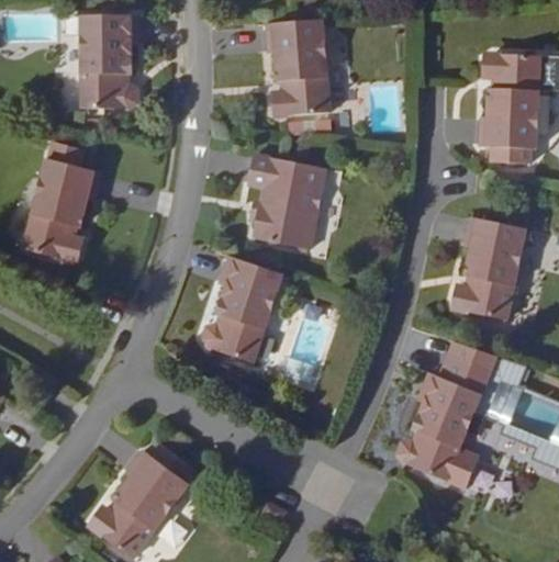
[(119,75),(125,75),(127,74),(127,45),(133,45),(133,17),(78,17),(78,109),(126,111),(132,103),(133,90),(125,85),(119,85),(119,75)]
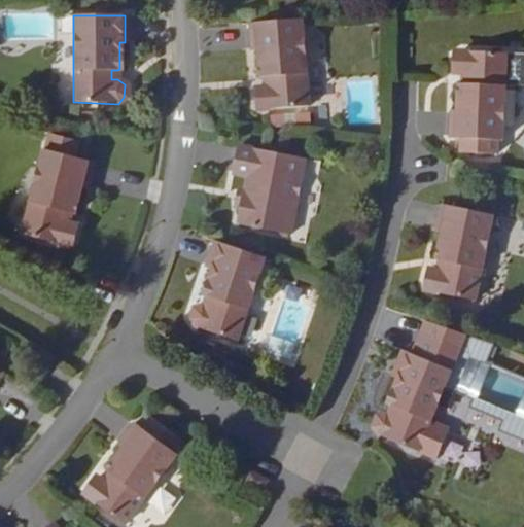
[(308,104),(301,16),(249,21),(251,49),(257,48),(259,74),(267,73),(268,84),(260,84),(255,85),(257,108),(308,104)]
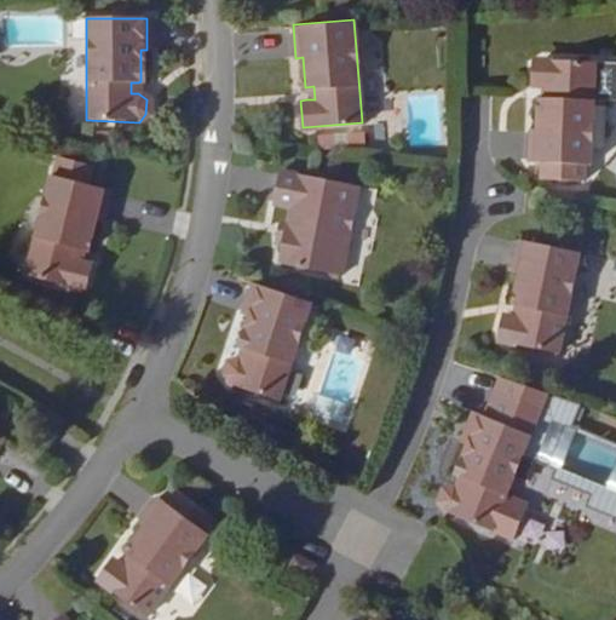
[(548,98),(539,98),(536,128),(531,127),(529,160),(589,162),(593,58),(534,56),(533,86),(539,86),(548,86),(548,98)]
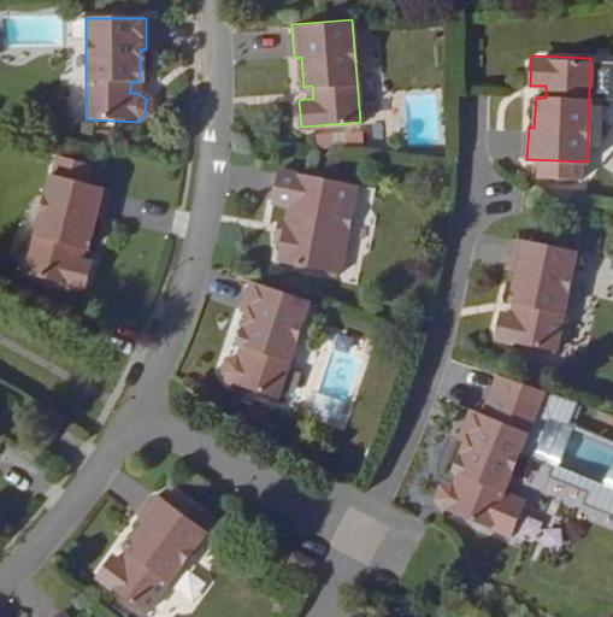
[(536,86),(536,98),(546,98),(546,86),(536,86)]
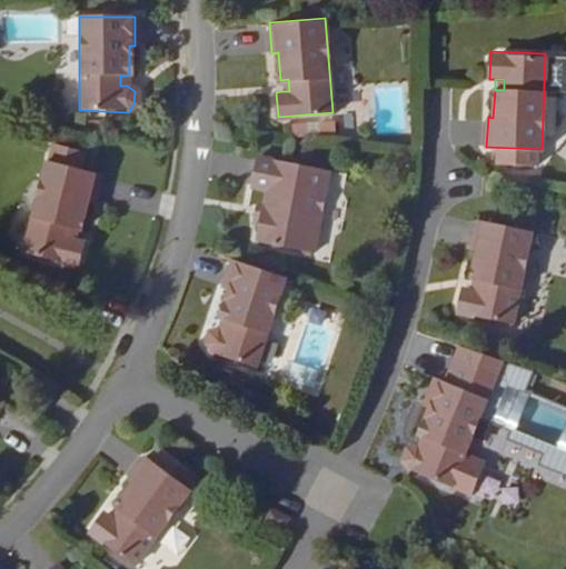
[(267,205),(264,220),(259,241),(317,253),(333,170),(261,158),(256,188),(269,191),(267,205)]
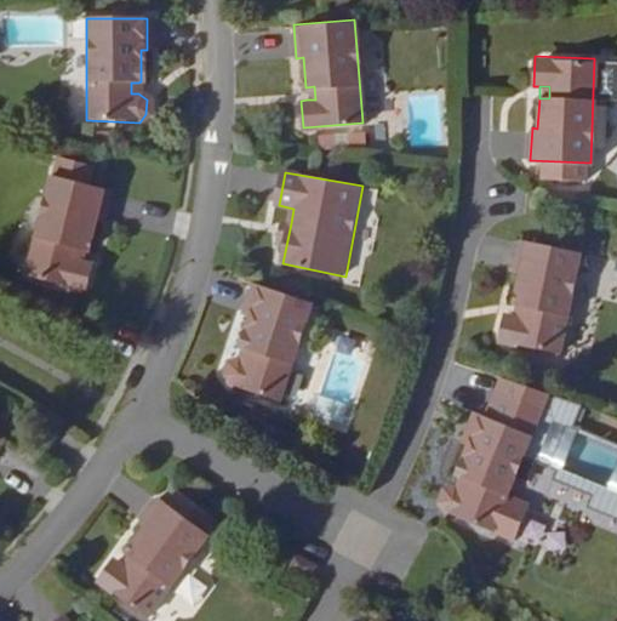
[(75,251),(84,252),(91,222),(98,223),(106,192),(47,176),(22,277),(79,292),(86,266),(81,263),(72,261),(75,251)]
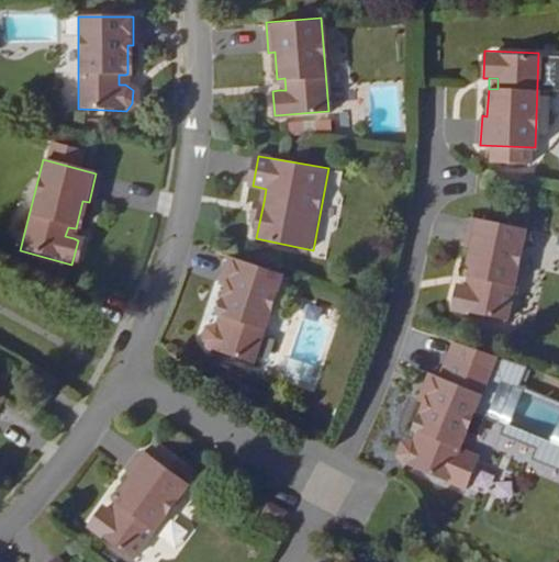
[(471,287),(462,285),(457,284),(453,306),(506,317),(524,228),(469,216),(464,247),(470,248),(465,274),(473,277),(471,287)]
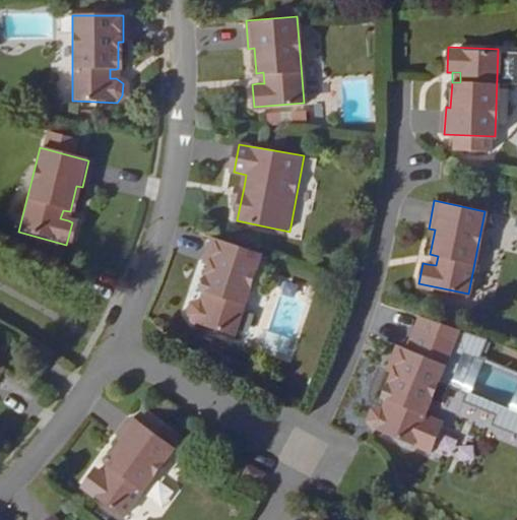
[(68,220),(70,211),(63,210),(60,218),(68,220)]
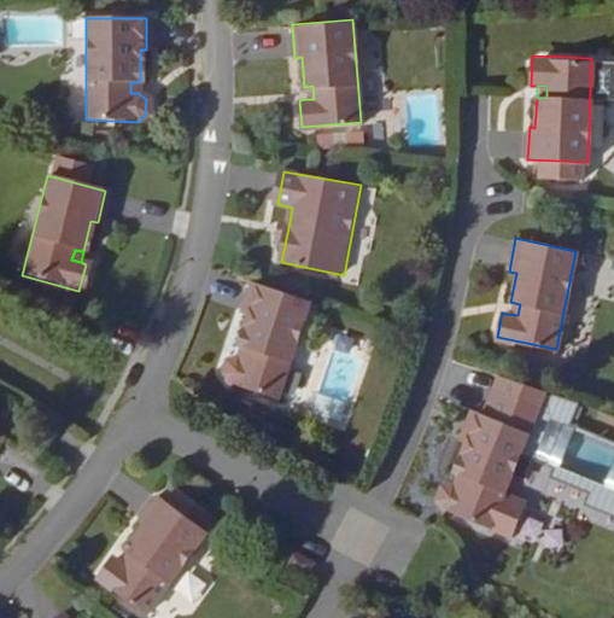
[(311,301),(253,283),(243,313),(249,314),(238,345),(241,347),(249,348),(244,360),(237,359),(227,362),(223,372),(232,383),(280,398),(311,301)]
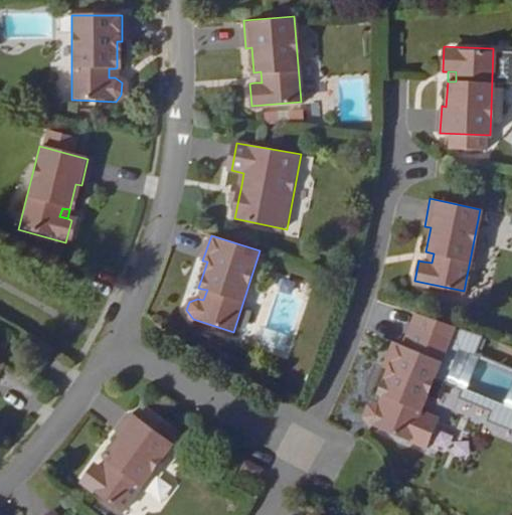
[(425,251),(423,262),(432,263),(434,253),(425,251)]
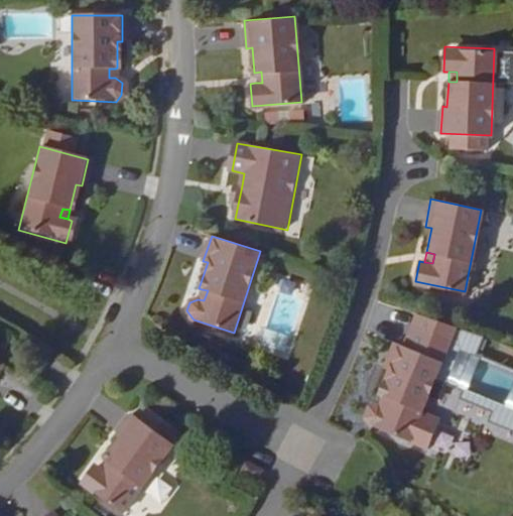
[(208,290),(202,289),(198,299),(204,300),(208,290)]
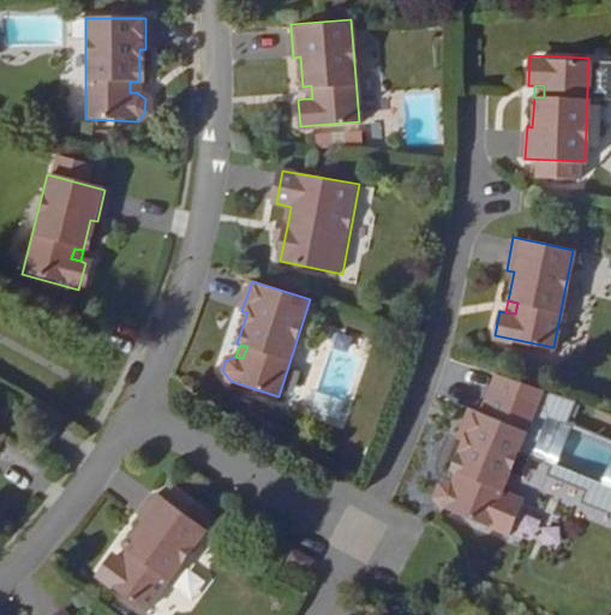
[(455,483),(448,481),(439,484),(433,496),(438,506),(487,526),(502,493),(527,431),(538,406),(493,389),(484,413),(471,407),(459,437),(465,440),(451,469),(453,470),(460,473),(455,483)]
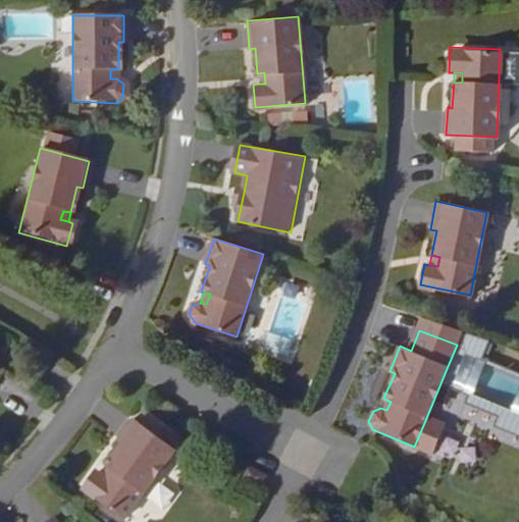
[(384,399),(380,408),(386,410),(391,402),(384,399)]
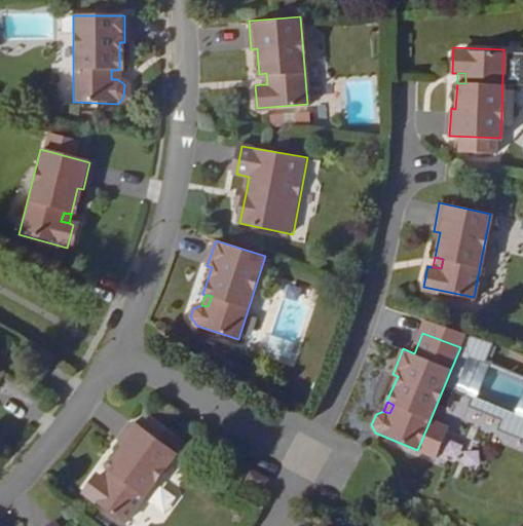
[(430,421),(417,450),(432,455),(443,449),(448,437),(444,426),(430,421)]
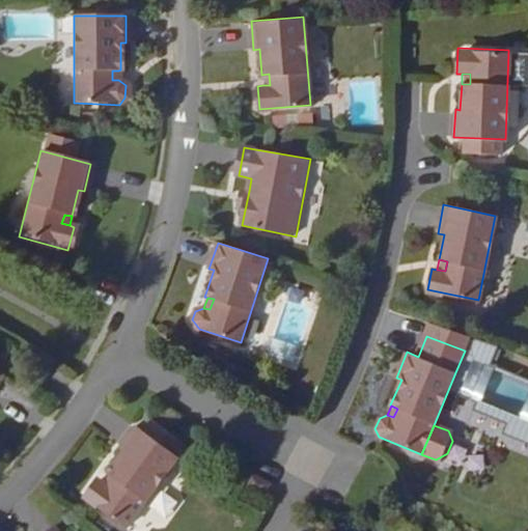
[(108,493),(101,487),(98,484),(84,504),(121,530),(128,530),(176,466),(132,434),(117,455),(122,458),(107,479),(113,484),(108,493)]
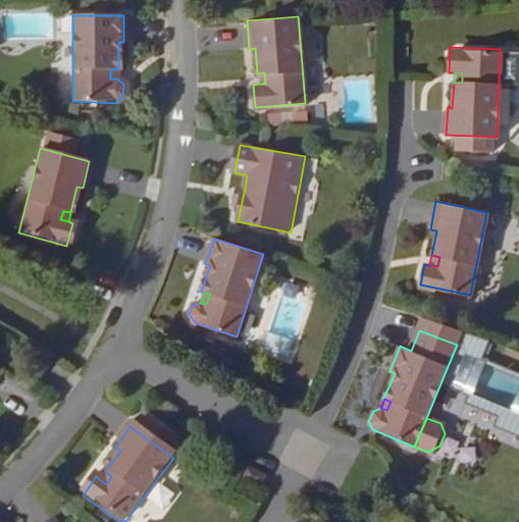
[(263,474),(247,465),(242,474),(258,483),(263,474)]
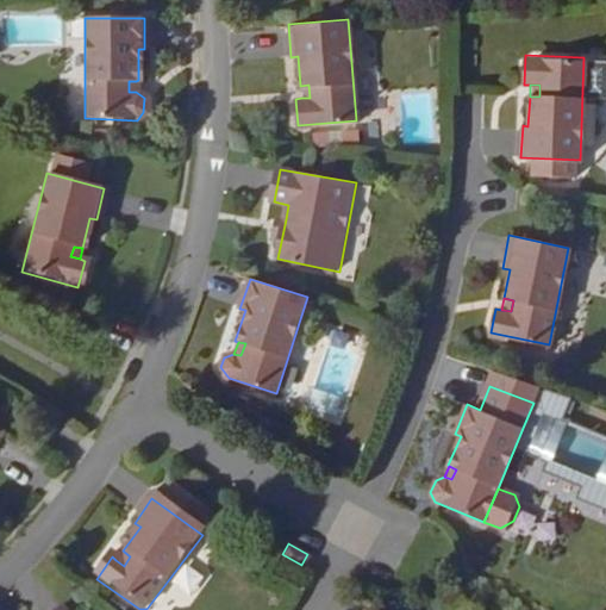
[(123,551),(116,560),(124,566),(130,556),(123,551)]
